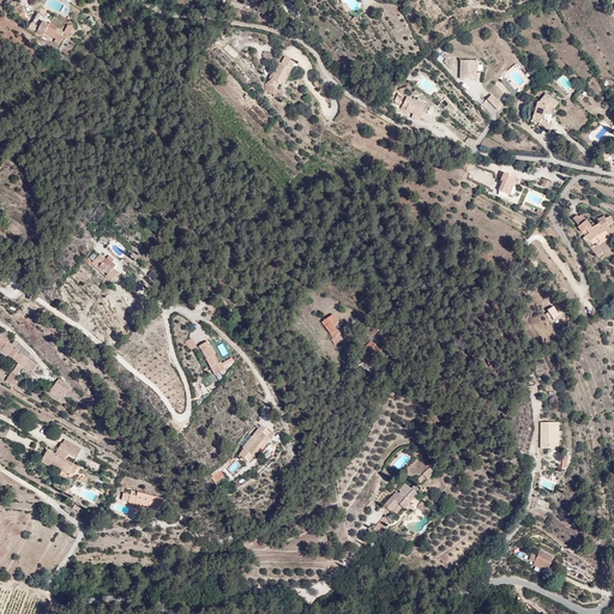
[(54,32),(58,26),(48,20),(47,23),(42,20),(46,14),(37,10),(29,26),(47,37),(48,35),(53,37),(52,40),(56,43),(60,36),(54,32)]
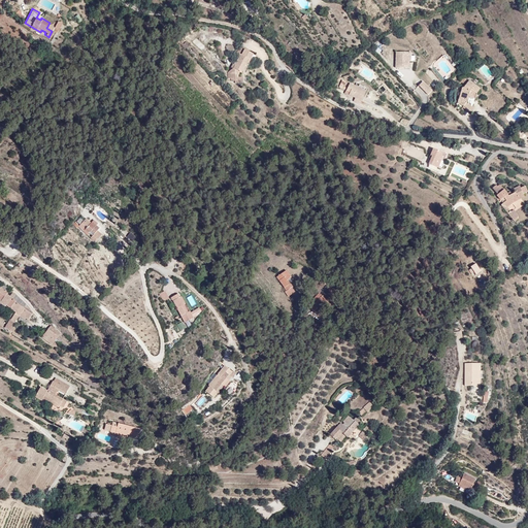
[(58,34),(63,24),(58,21),(52,31),(58,34)]
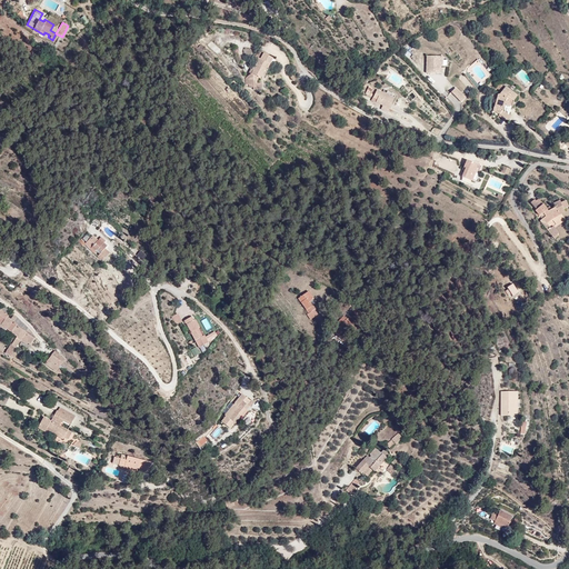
[(208,39),(202,43),(212,57),(218,52),(208,39)]
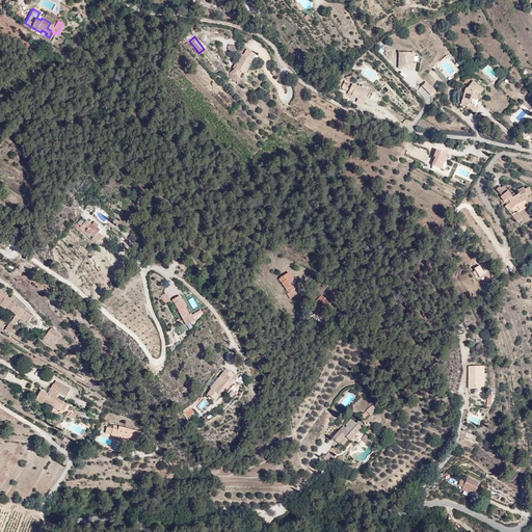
[(229,68),(231,69),(224,72),(224,78),(228,78),(228,81),(231,81),(231,83),(238,84),(239,78),(235,78),(235,76),(237,73),(238,74),(241,69),(240,68),(244,63),(245,63),(246,64),(247,64),(249,65),(250,62),(248,61),(253,56),(240,48),(236,53),(239,55),(232,64),(231,63),(229,68)]
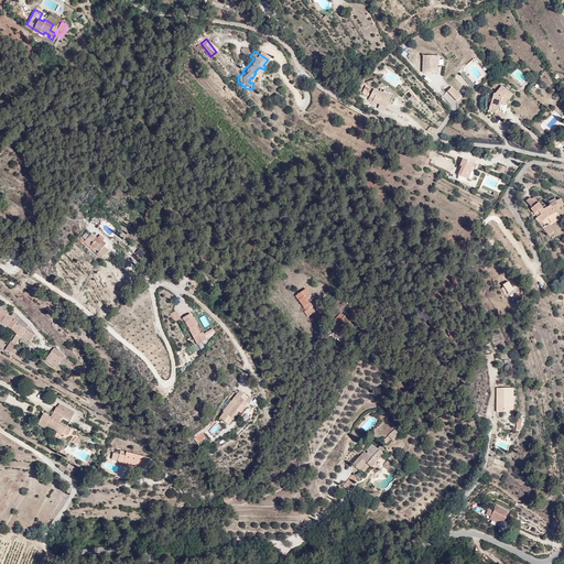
[(437,69),(437,60),(422,60),(422,77),(425,77),(425,75),(432,74),(438,74),(437,69)]
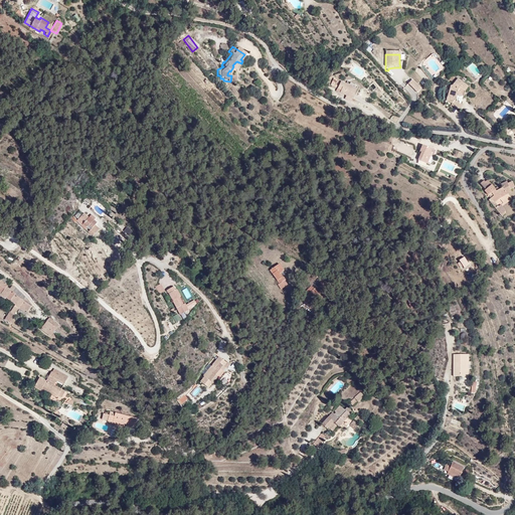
[(463,90),(458,87),(459,86),(465,89),(468,83),(457,77),(453,83),(450,84),(448,95),(452,96),(450,100),(460,107),(462,103),(456,99),(458,96),(456,95),(456,93),(462,94),(463,90)]
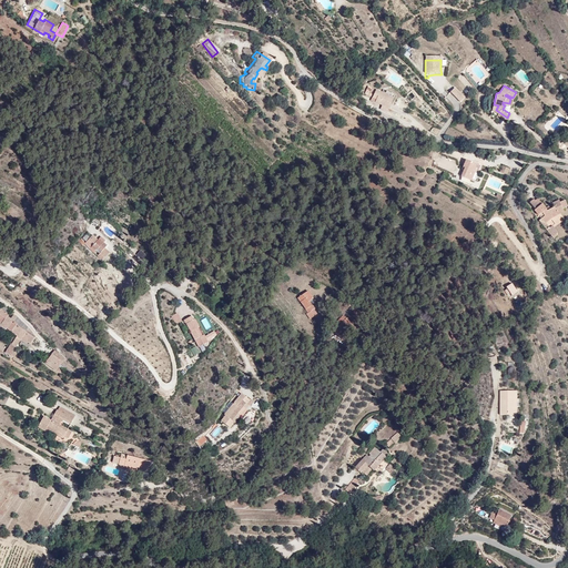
[(449,91),(458,101),(464,97),(454,87),(449,91)]
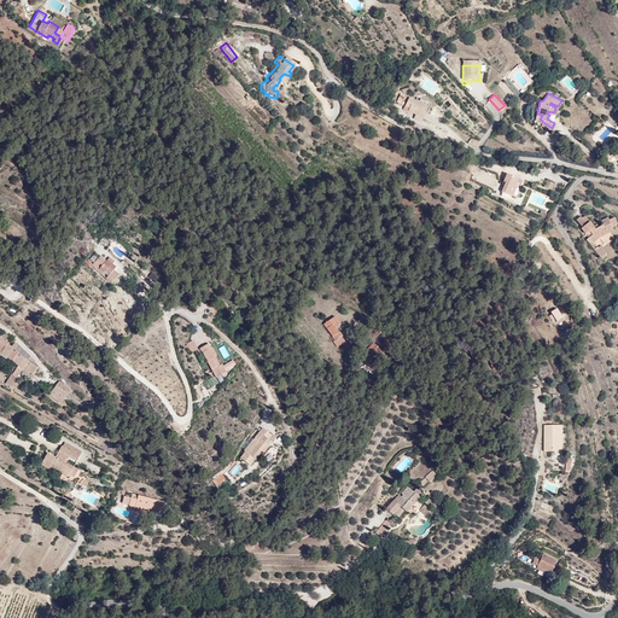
[(413,99),(412,103),(426,110),(427,108),(413,99)]
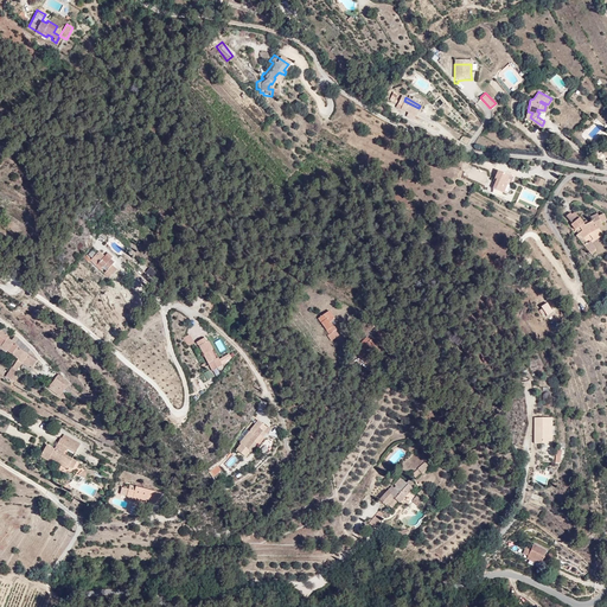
[(413,119),(419,108),(404,101),(401,98),(396,107),(400,109),(398,112),(413,119)]
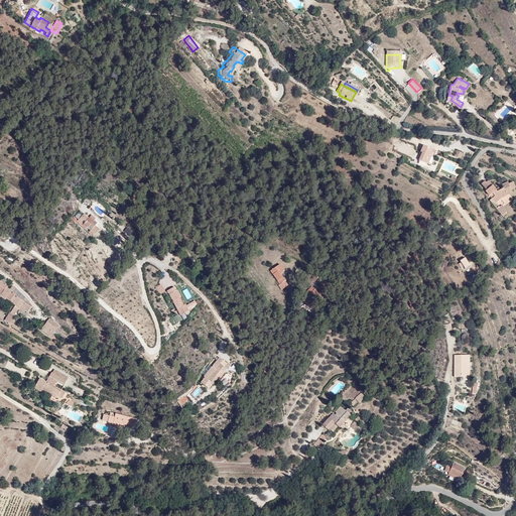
[(431,154),(434,149),(422,144),(419,150),(420,150),(417,157),(426,161),(430,153),(431,154)]
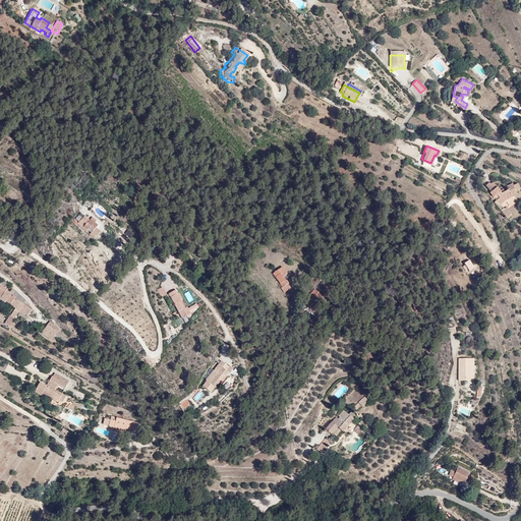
[(457,157),(464,160),(466,154),(460,151),(457,157)]
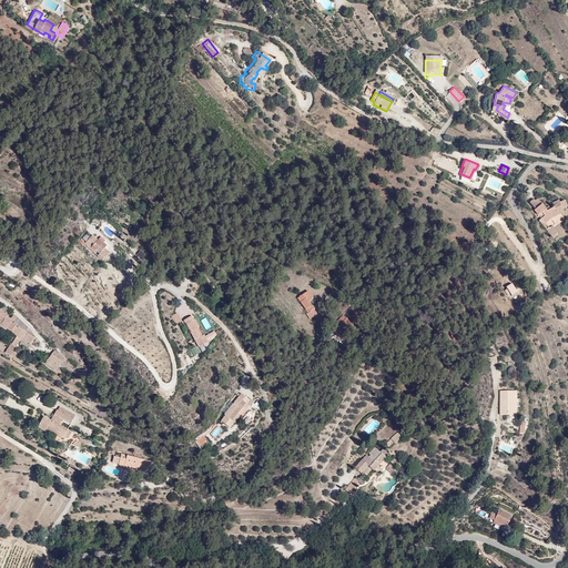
[(438,169),(436,174),(445,179),(448,174),(438,169)]
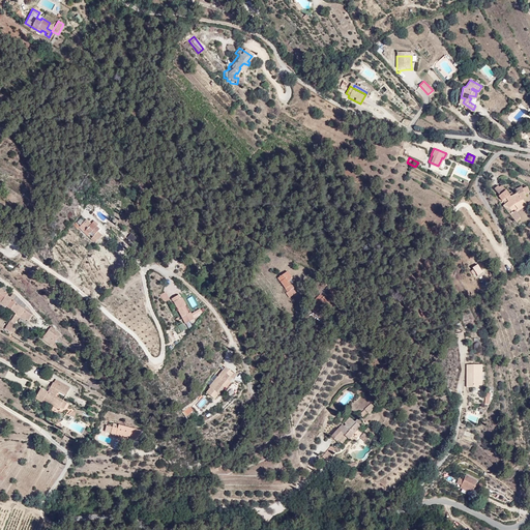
[(505,208),(526,198),(525,196),(529,194),(525,187),(522,188),(521,186),(514,190),(516,194),(509,197),(505,189),(502,192),(498,185),(494,187),(498,195),(497,196),(505,208)]
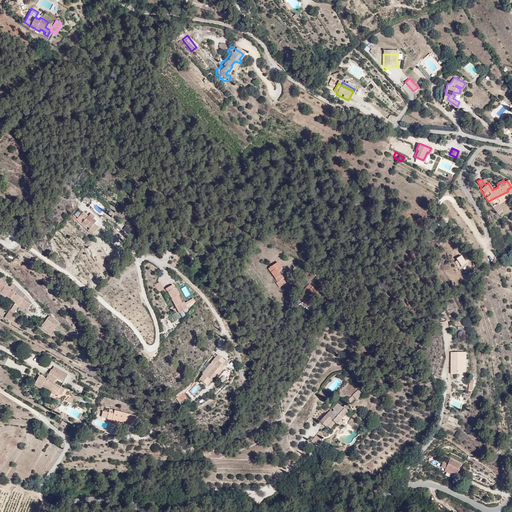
[(491,200),(488,201),(494,212),(500,209),(496,202),(493,204),(491,200)]
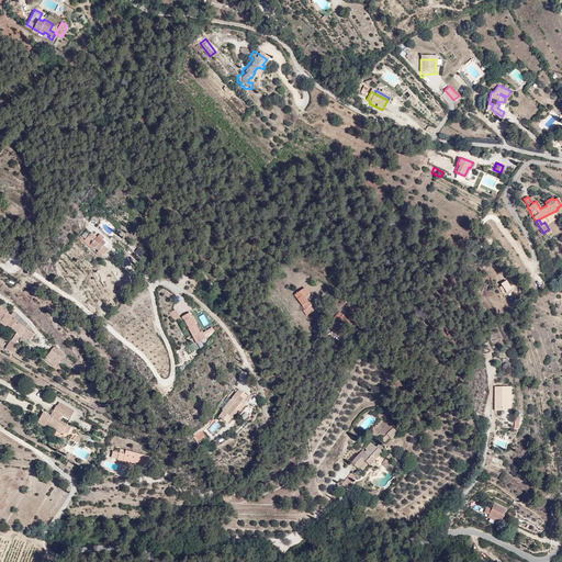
[(94,235),(89,229),(82,238),(86,242),(89,238),(91,239),(87,243),(92,248),(96,244),(99,247),(104,240),(101,237),(100,239),(94,235)]
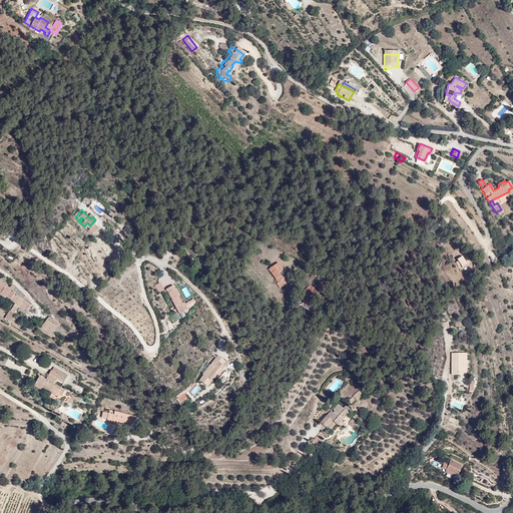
[(91,232),(98,226),(93,221),(90,225),(87,228),(91,232)]
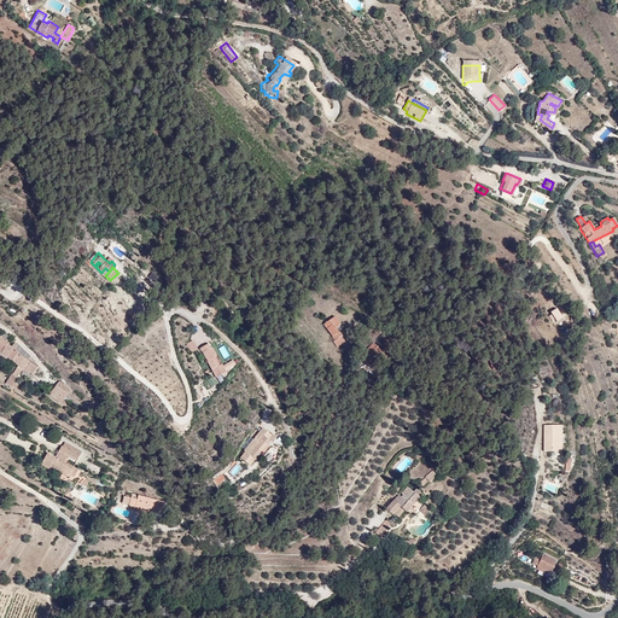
[(147,278),(157,284),(161,278),(151,272),(147,278)]
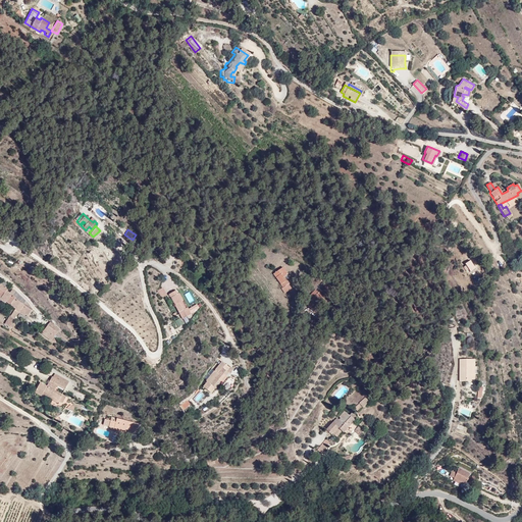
[(475,267),(470,260),(465,263),(470,270),(475,267)]
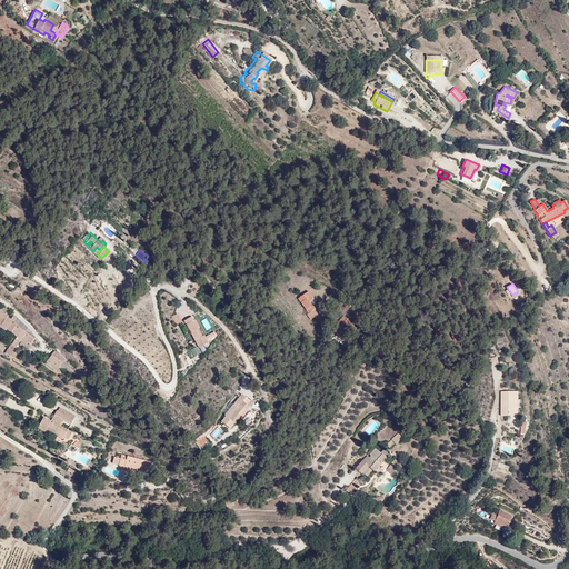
[(311,307),(308,302),(313,298),(308,290),(298,298),(308,311),(309,312),(316,308),(313,305),(311,307)]
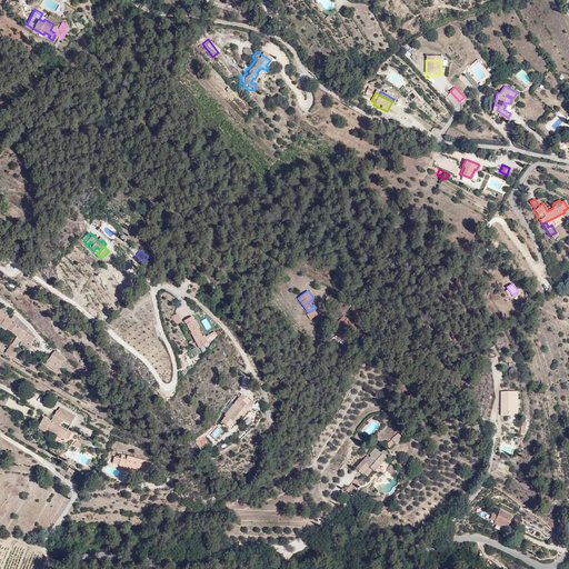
[(310,318),(319,312),(316,308),(309,312),(308,311),(306,313),(310,318)]
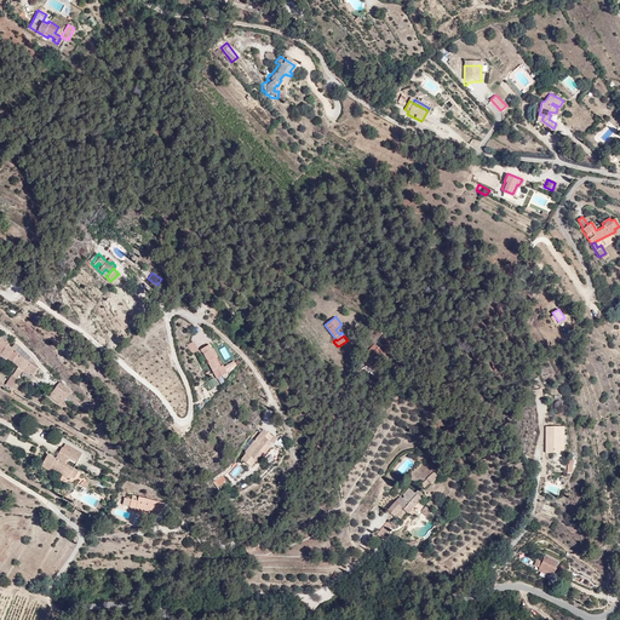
[(0,351),(9,357),(10,356),(19,362),(13,373),(21,377),(24,371),(33,374),(34,372),(35,373),(40,366),(19,351),(21,350),(17,346),(13,344),(10,342),(9,344),(0,338),(0,351)]
